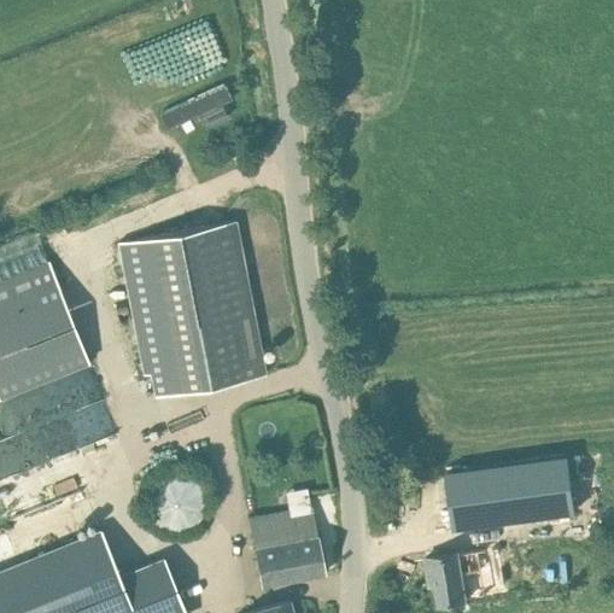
[(268,378),(238,223),(155,240),(118,247),(146,379),(153,378),(157,400),(185,395),(268,378)]
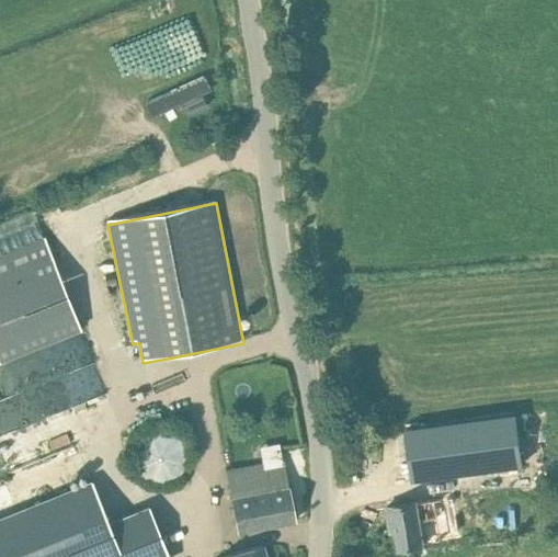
[(0,363),(1,367),(84,334),(47,240),(0,258),(0,363)]
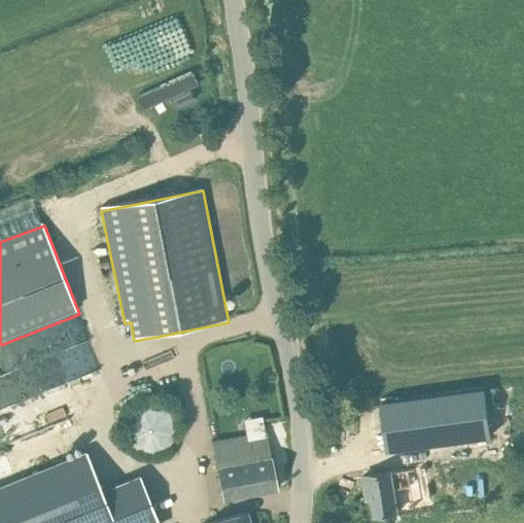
[(484,393),(380,404),(385,452),(489,442),(484,393)]
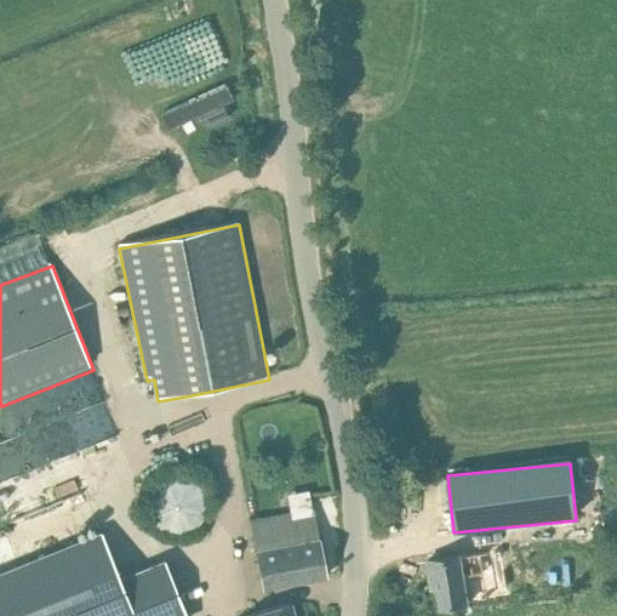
[(173,537),(180,537),(184,537),(189,536),(194,534),(199,531),(203,528),(205,523),(207,518),(209,513),(210,508),(209,502),(207,497),(205,492),(203,489),(199,485),(194,482),(189,479),(184,478),(180,478),(173,478),(169,479),(164,482),(160,485),(156,489),(153,492),(150,497),(149,502),(149,508),(149,513),(150,518),(153,523),(156,528),(160,531),(164,534),(169,536),(173,537)]
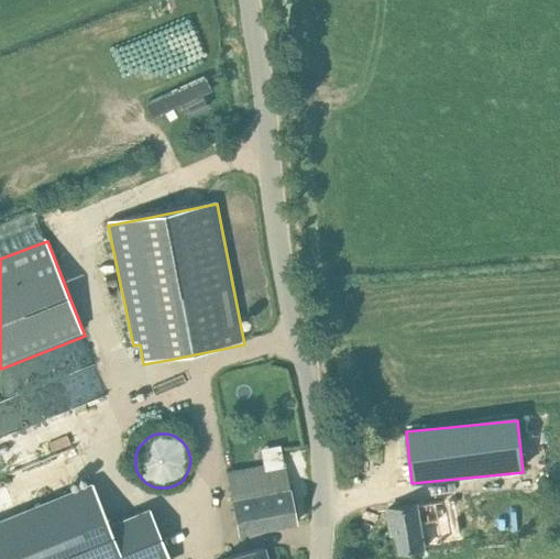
[(292,494),(286,467),(231,477),(242,537),(298,526),(293,493),(292,494)]
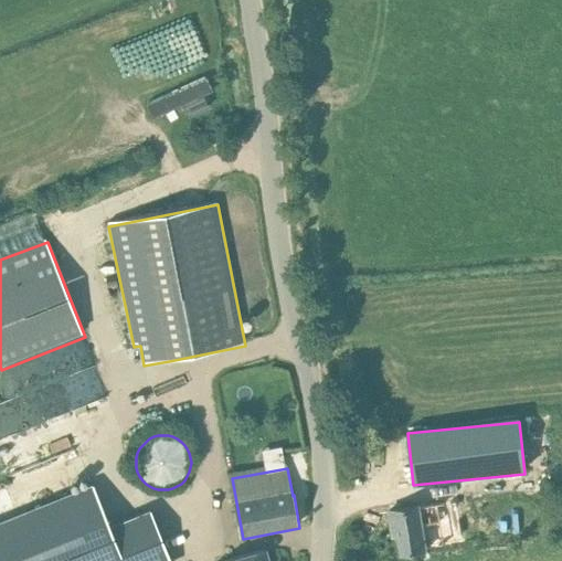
[(0,522),(0,560),(170,560),(151,512),(112,528),(94,485),(0,522)]
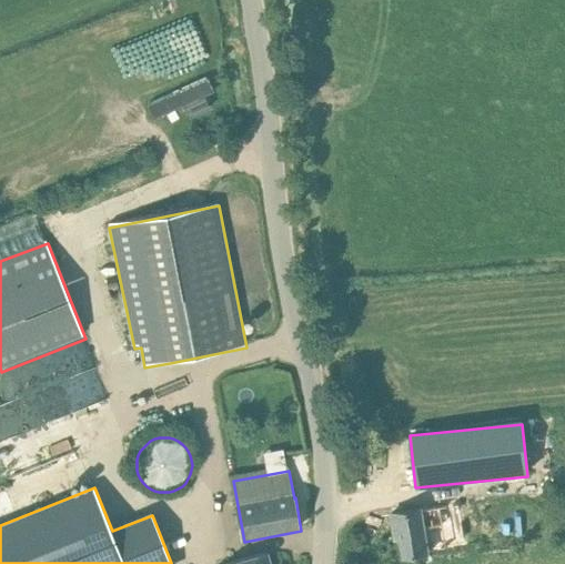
[(441,511),(424,514),(424,511),(394,516),(397,535),(403,534),(407,560),(451,553),(446,525),(443,526),(441,511)]
